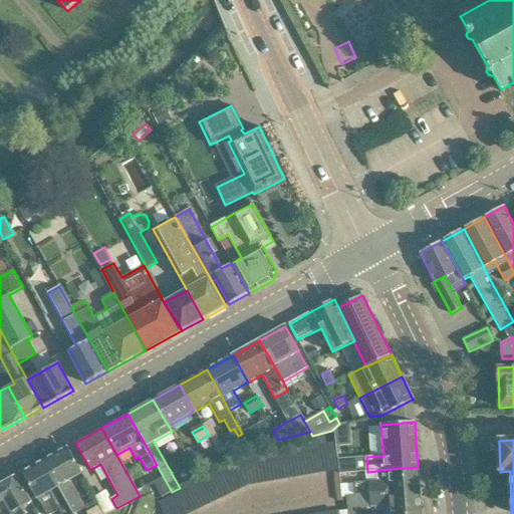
[(337,469),(335,459),(337,459),(334,442),(314,446),(320,472),(337,469)]
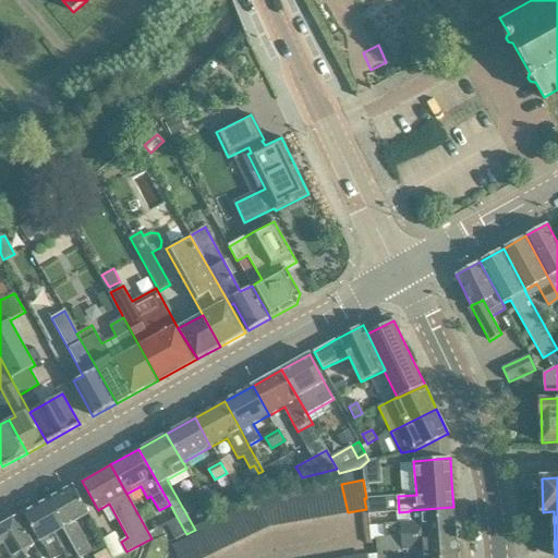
[(328,487),(334,514),(348,512),(341,484),(328,487)]
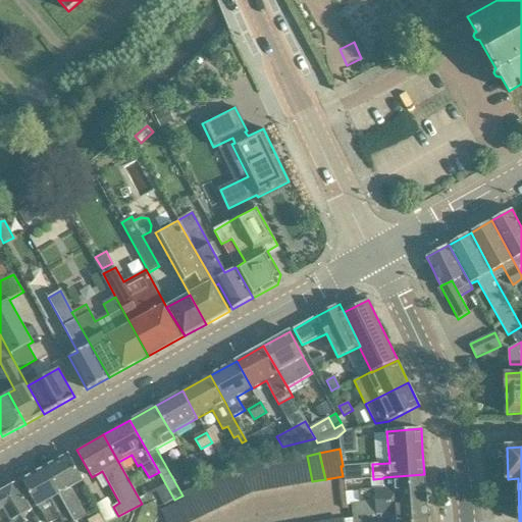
[(68,454),(46,467),(75,521),(76,521),(86,518),(69,489),(84,481),(79,472),(68,454)]
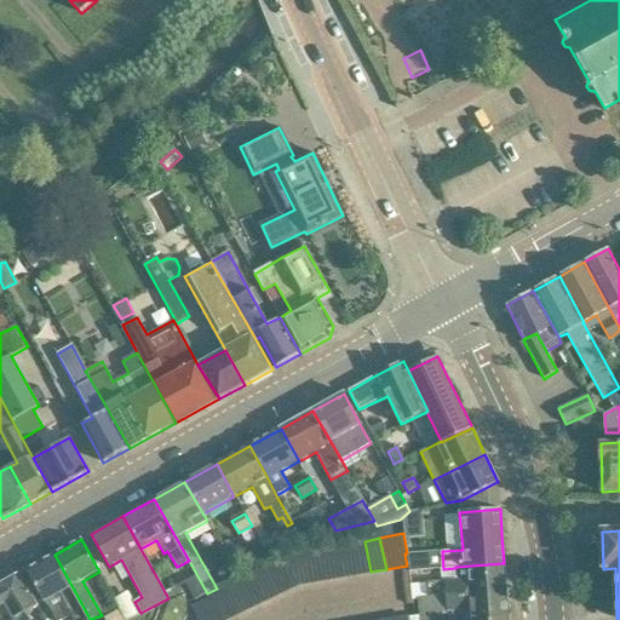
[(350,544),(356,575),(371,572),(365,541),(350,544)]
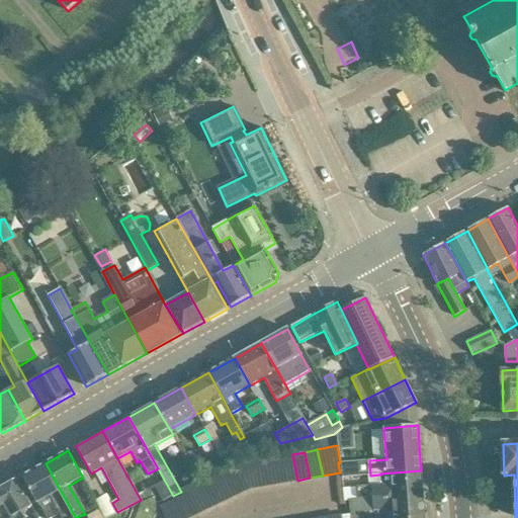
[(280,457),(285,483),(297,481),(292,454),(280,457)]
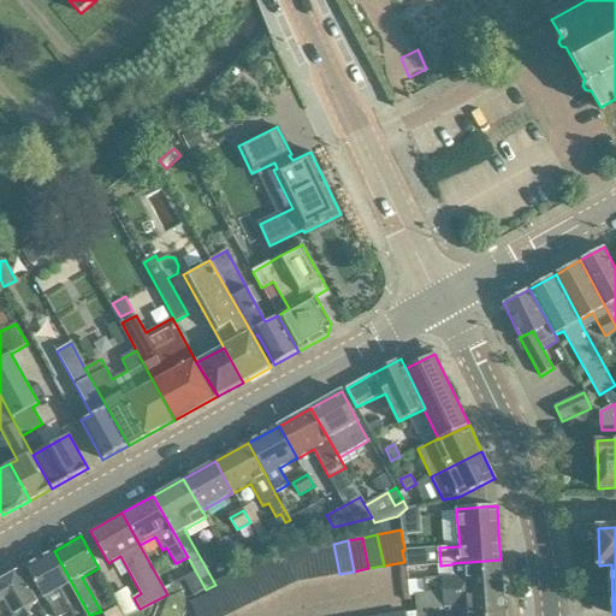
[(319,546),(325,576),(339,574),(333,544),(319,546)]
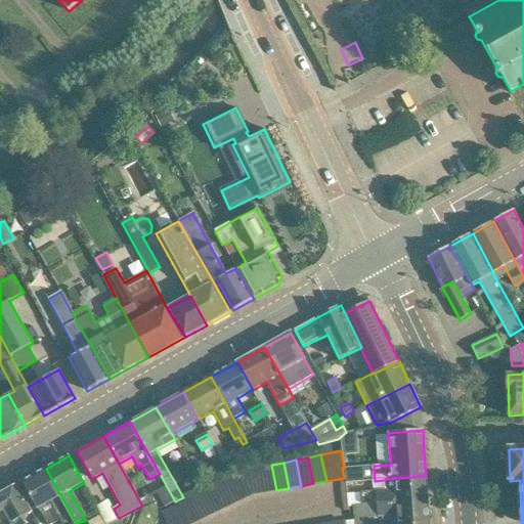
[(259,467),(264,492),(276,490),(271,465),(259,467)]
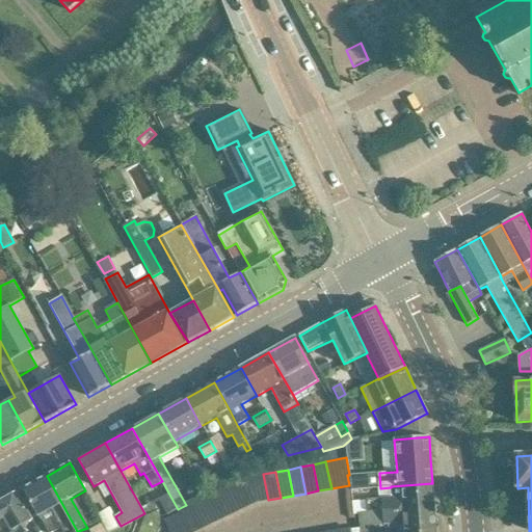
[(247,477),(256,502),(268,500),(263,474),(247,477)]
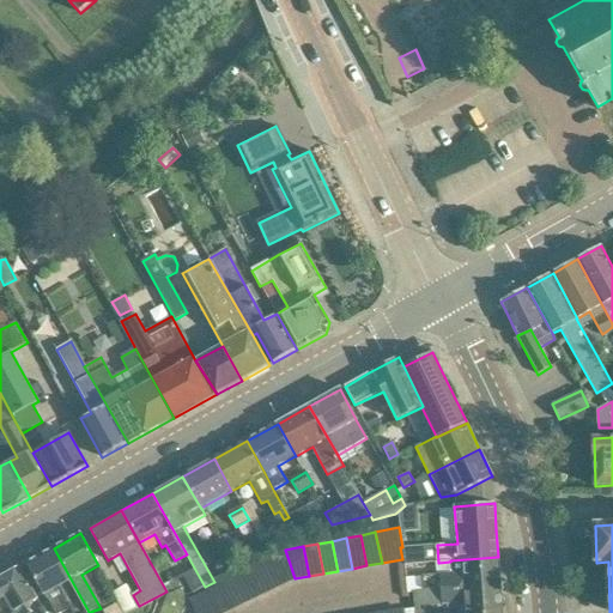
[(405,565),(424,564),(423,546),(402,547),(400,547),(402,559),(405,559),(405,565)]
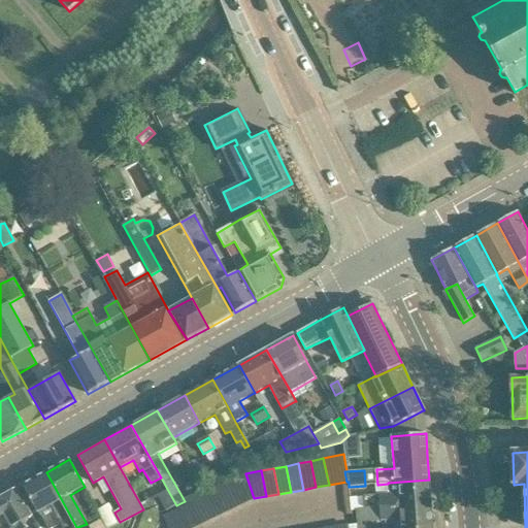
[(76,527),(46,472),(23,486),(32,503),(38,513),(38,514),(39,513),(47,527),(53,527),(61,524),(62,527),(76,527)]
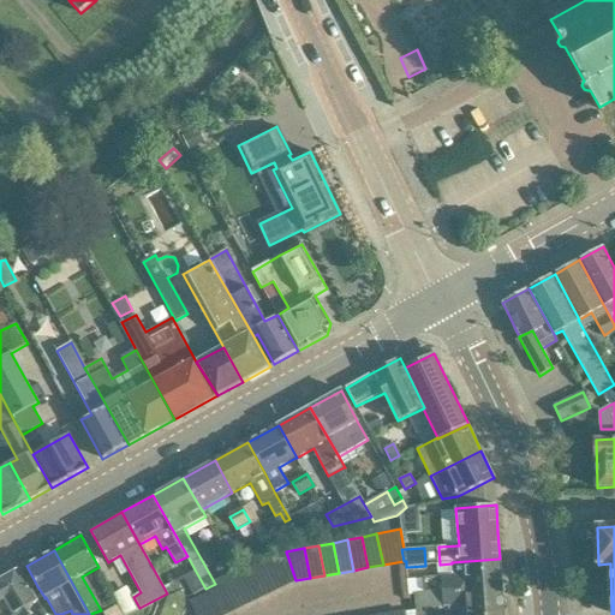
[(268,559),(281,587),(296,580),(286,551),(276,554),(268,559)]
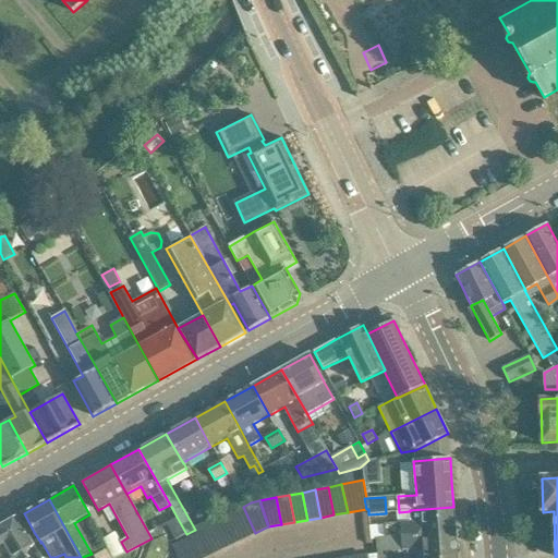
[(230,512),(243,538),(255,533),(243,507),(230,512)]
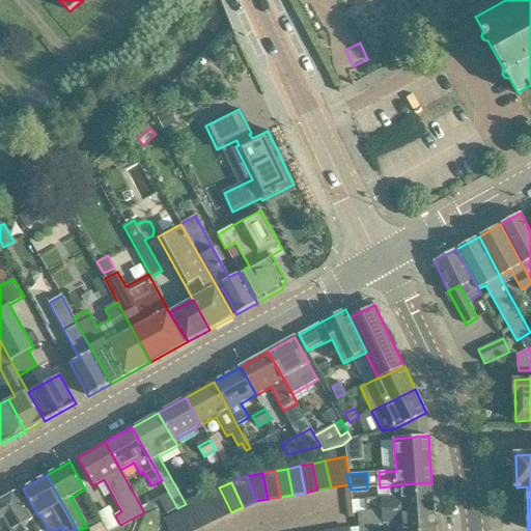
[(368,510),(434,506),(431,482),(390,485),(390,486),(391,495),(366,497),(368,510)]
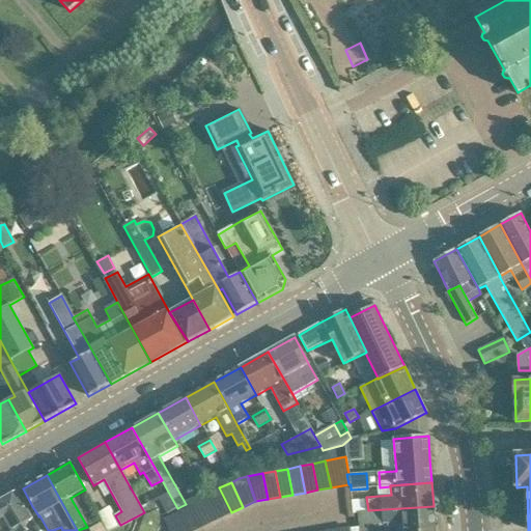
[(210,496),(220,518),(231,512),(219,487),(207,493),(210,496)]
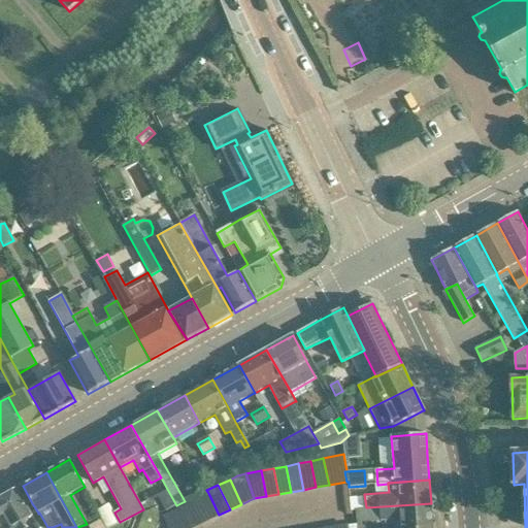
[(18,489),(0,497),(0,506),(11,527),(26,527),(22,522),(32,516),(27,506),(18,489)]
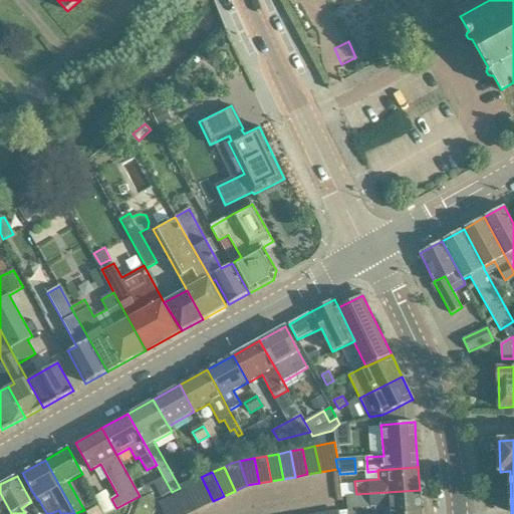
[(163,476),(154,481),(156,486),(162,497),(172,492),(163,476)]
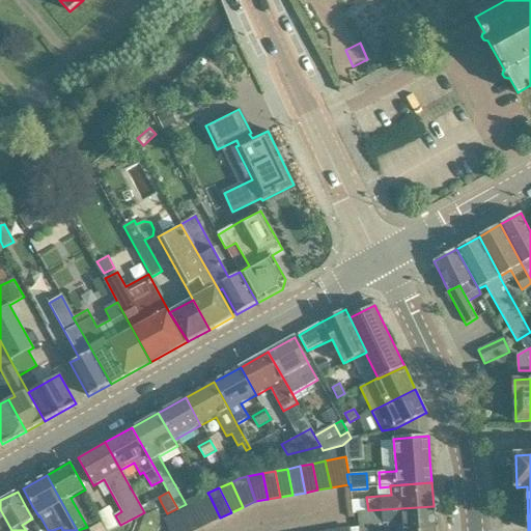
[(208,524),(216,520),(220,518),(210,496),(198,502),(208,524)]
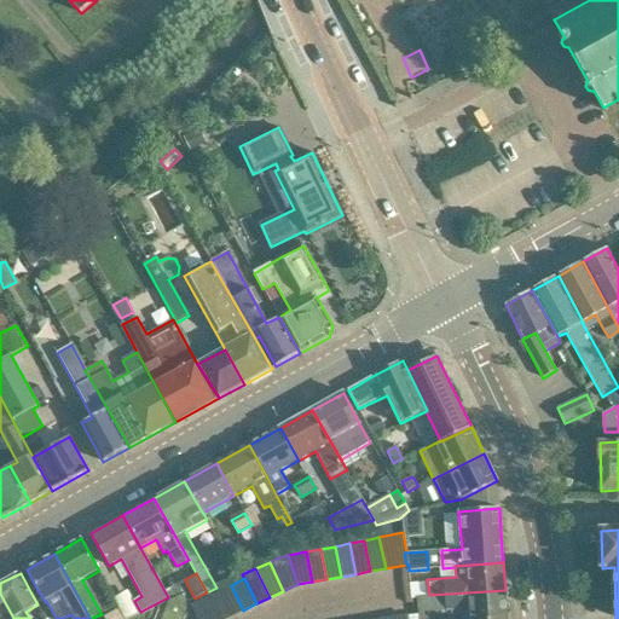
[(218,593),(230,617),(243,611),(231,585),(218,593)]
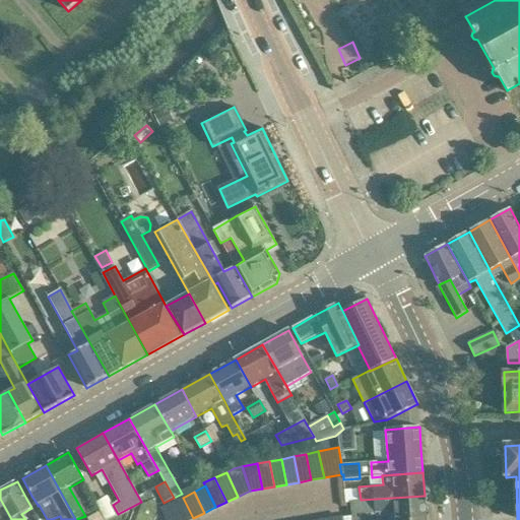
[(394,519),(426,519),(425,496),(361,500),(350,501),(351,513),(374,511),(374,514),(394,512),(394,519)]
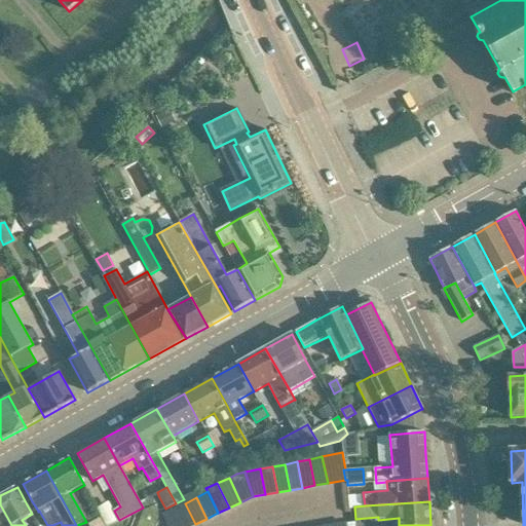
[(174,509),(182,525),(191,525),(195,524),(185,503),(174,509)]
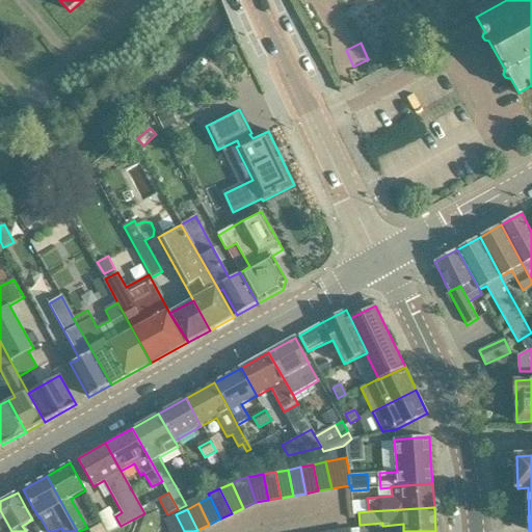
[(11,531),(0,510),(0,531),(11,531)]
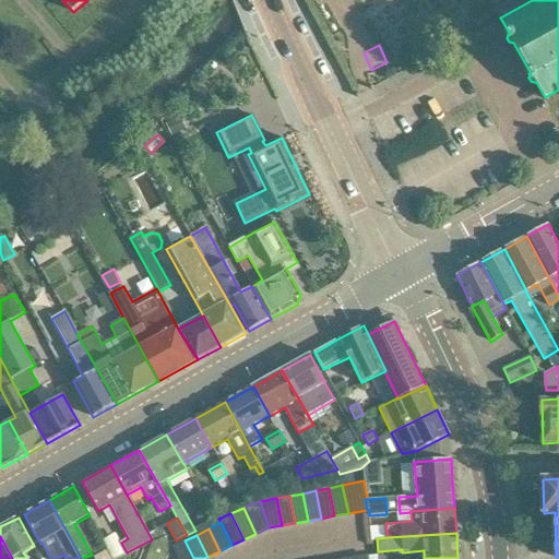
[(146,558),(164,558),(170,544),(166,536),(154,544),(146,558)]
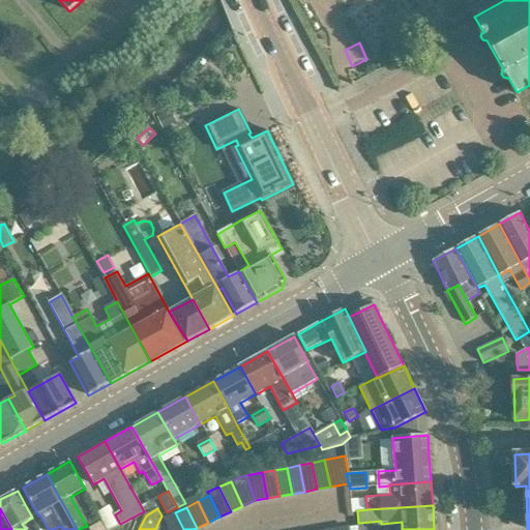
[(164,519),(169,529),(183,529),(175,512),(164,519)]
